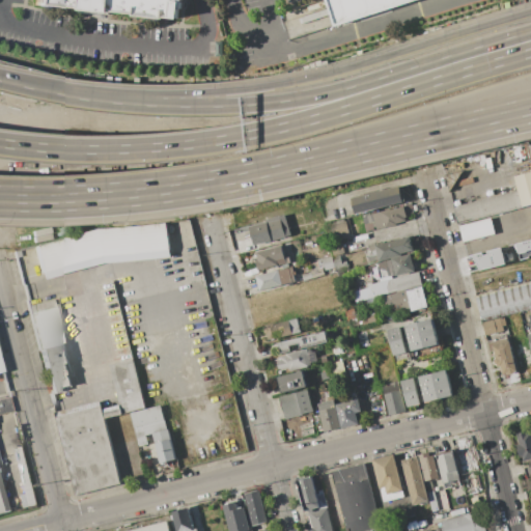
[(33,0),(33,6),(66,9),(66,7),(130,14),(130,16),(162,19),(162,18),(178,19),(179,10),(182,10),(183,0),(33,0)]
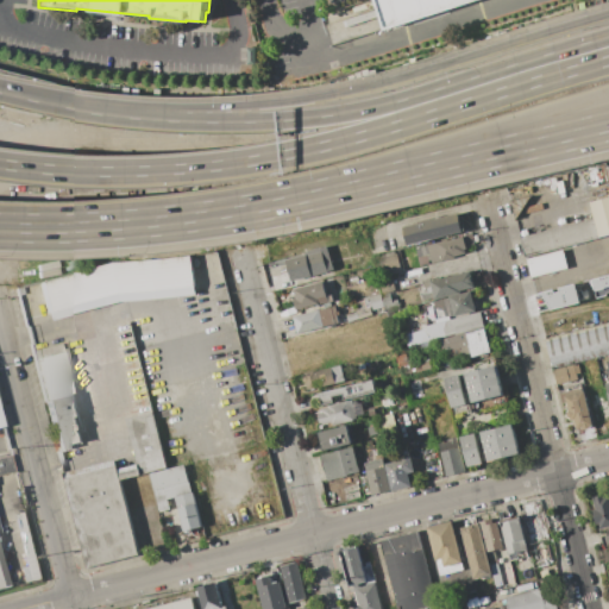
[(372,0),(382,30),(475,0),(372,0)]
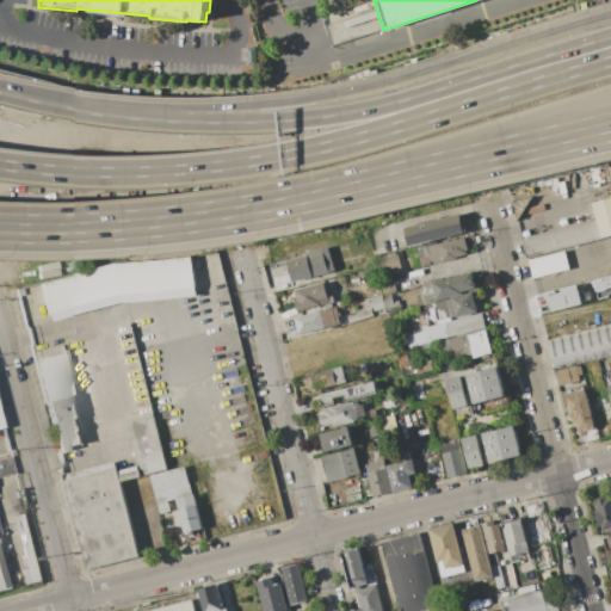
[(610,236),(602,240),(596,218),(592,203),(610,197),(610,236)]
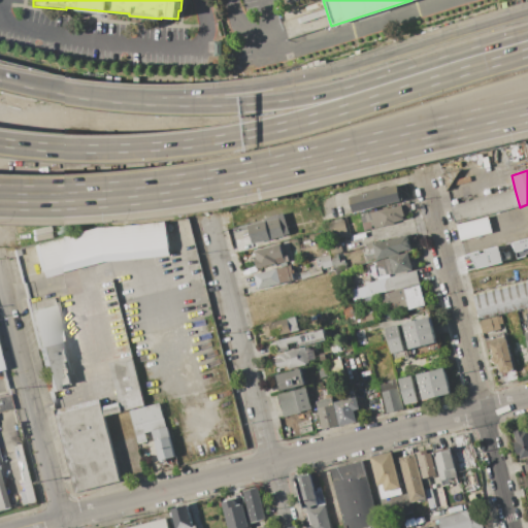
[(359,213),(351,216),(347,197),(397,186),(401,204),(359,213)]
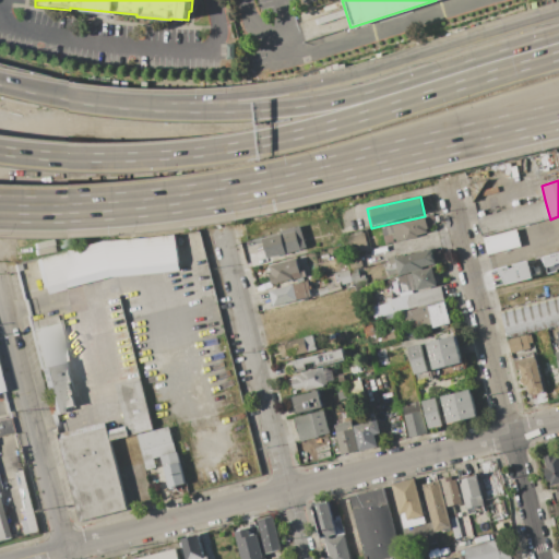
[(550,219),(483,237),(478,217),(545,200),(550,219)]
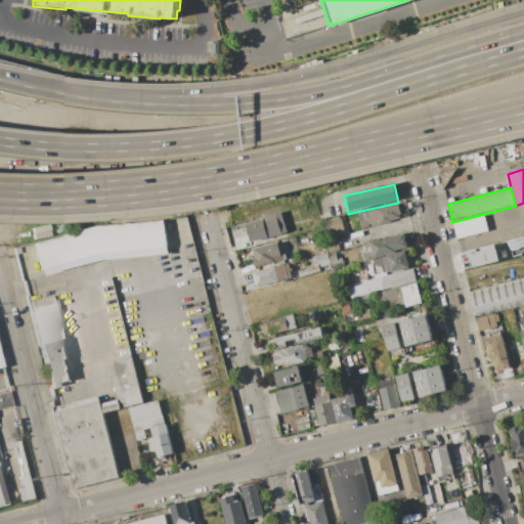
[(402,220),(398,203),(356,212),(360,230),(402,220)]
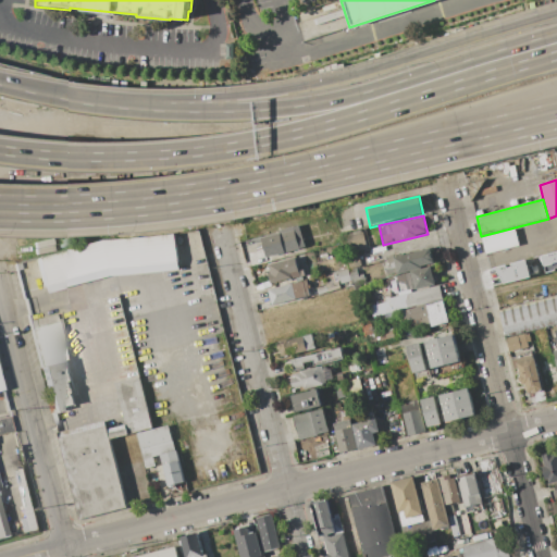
[(267,257),(306,247),(299,223),(260,234),(267,257)]
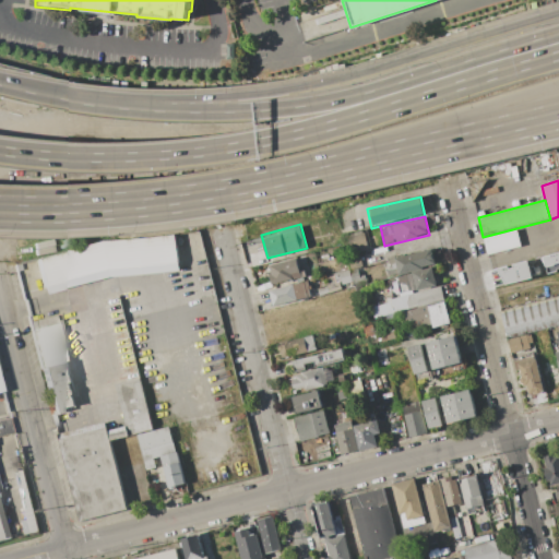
[(516,229),(521,247),(488,256),(484,238),(516,229)]
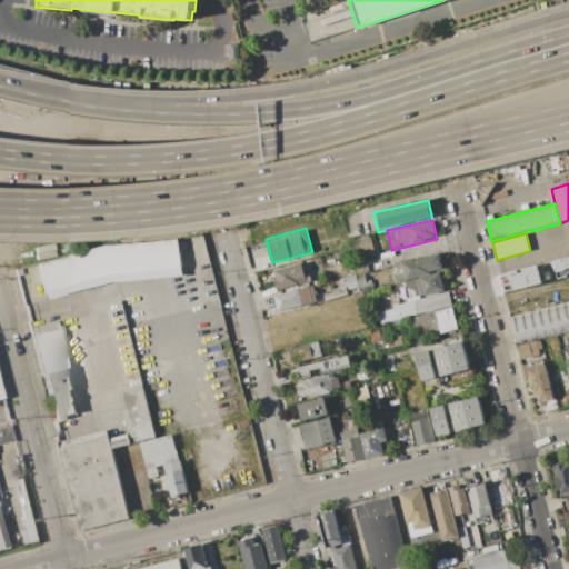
[(37,263),(106,246),(178,239),(182,275),(109,282),(46,298),(37,263)]
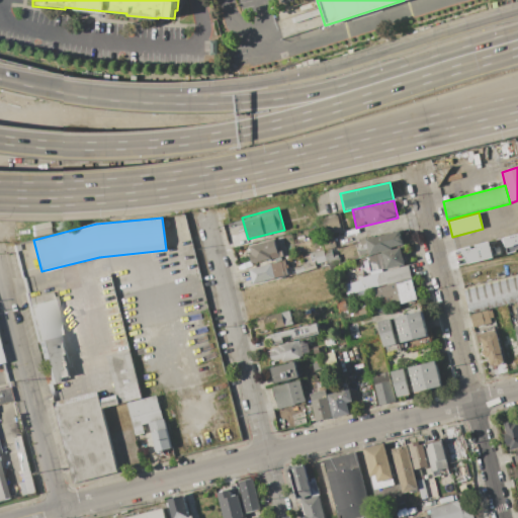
[(370,254),(366,239),(401,230),(405,246),(370,254)]
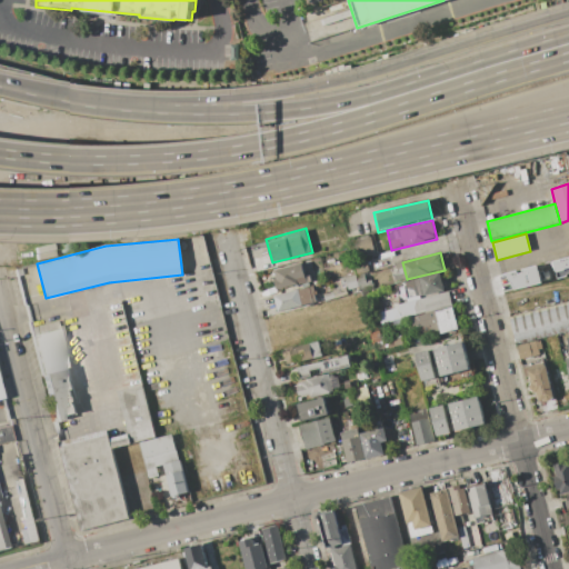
[(568,275),(568,256),(551,261),(556,278),(568,275)]
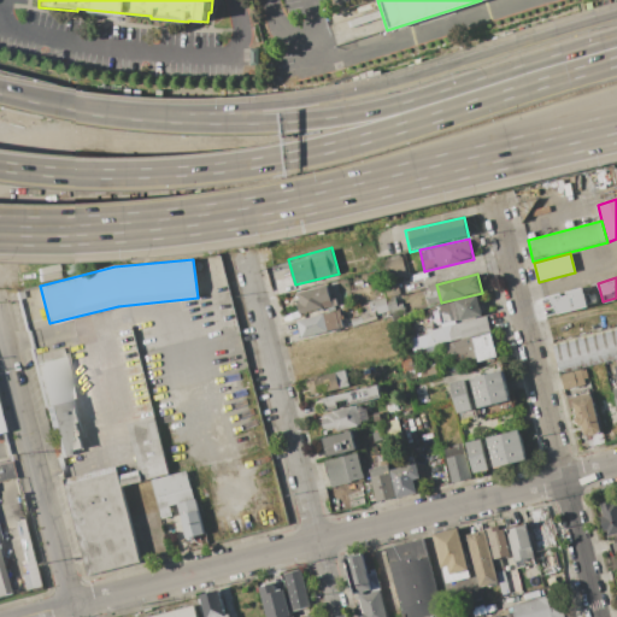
[(299,315),(334,306),(329,283),(294,292),(299,315)]
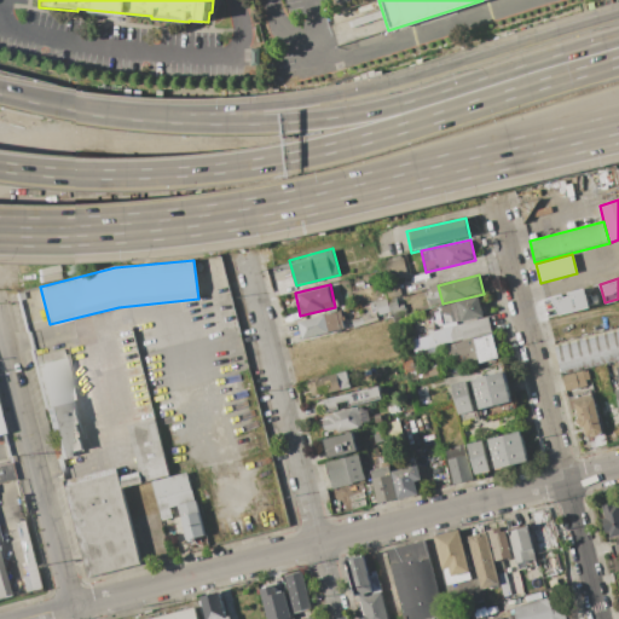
[(559,316),(590,307),(585,289),(554,296),(559,316)]
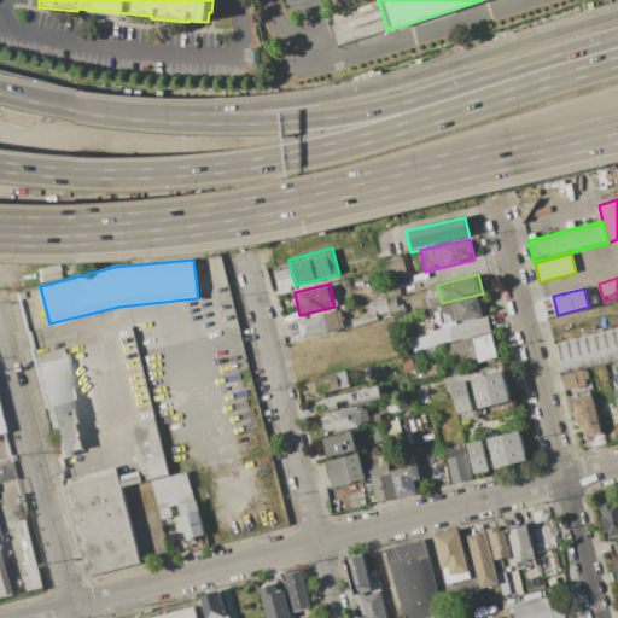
[(483,318),(478,296),(437,305),(442,327),(483,318)]
